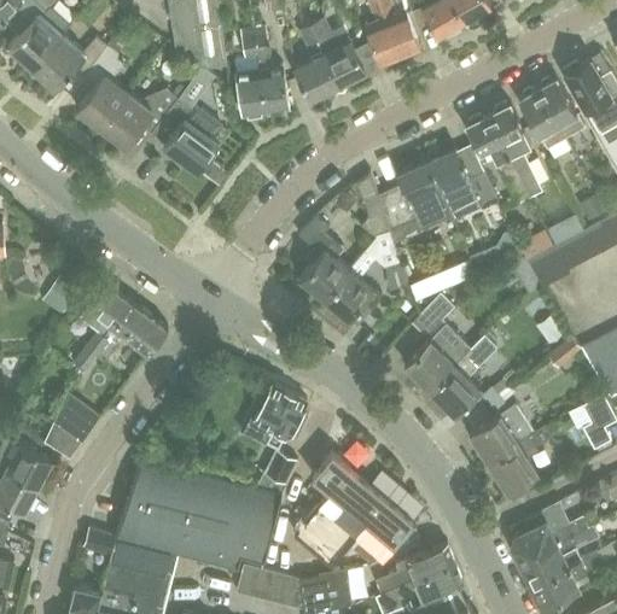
[(35,3),(36,0),(0,0),(0,17),(12,6),(22,16),(35,3)]
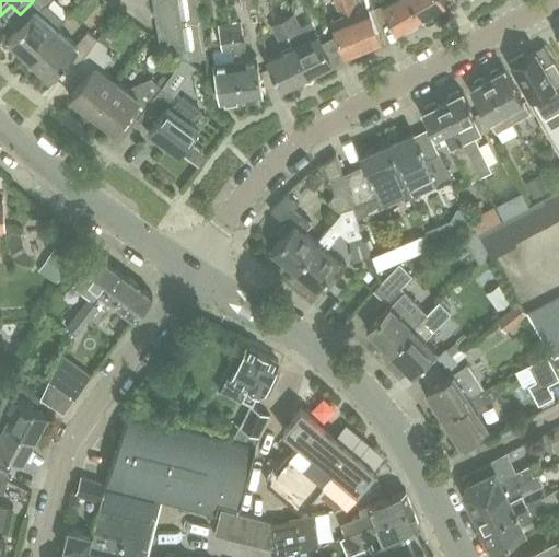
[(53,0),(33,0),(32,2),(20,14),(27,23),(8,45),(27,62),(55,31),(49,24),(43,19),(48,12),(45,9),(49,3),(53,0)]
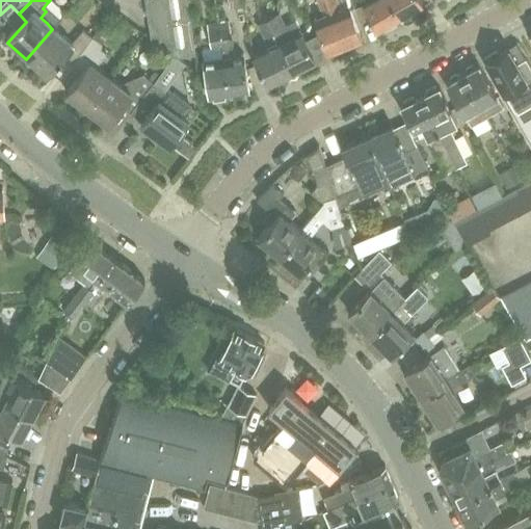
[(142,0),(149,37),(176,56),(193,54),(185,0),(142,0)]
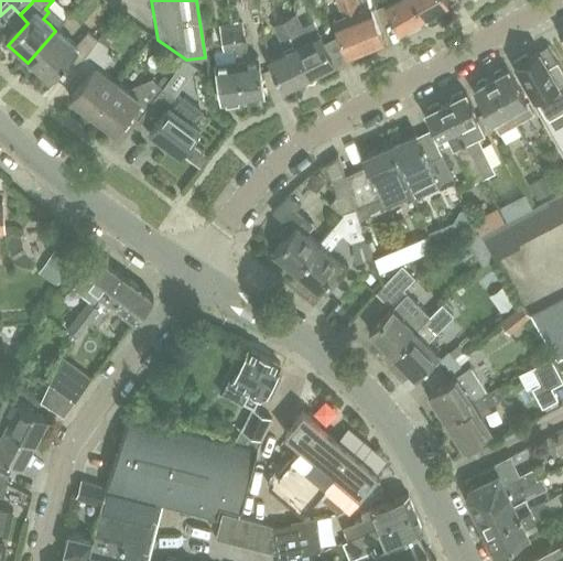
[(346,58),(364,51),(345,0),(334,0),(342,18),(332,21),(346,58)]
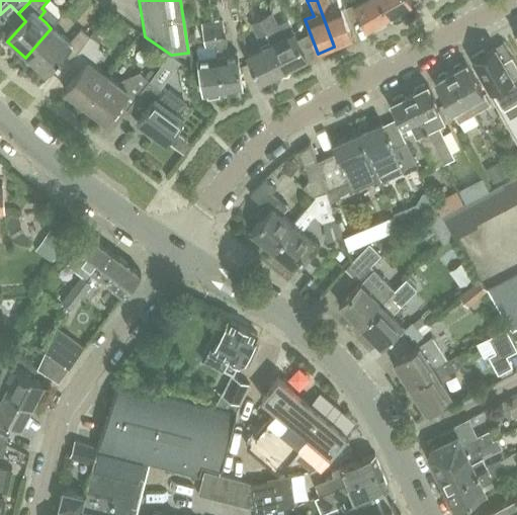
[(317,0),(334,47),(351,40),(338,7),(330,10),(325,0),(317,0)]
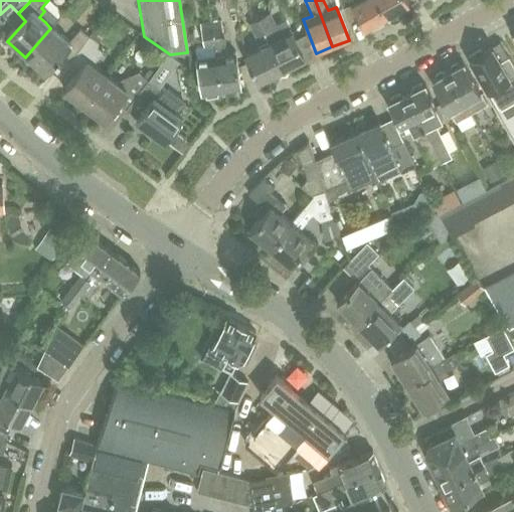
[(363,29),(385,16),(375,0),(358,0),(349,6),(363,29)]
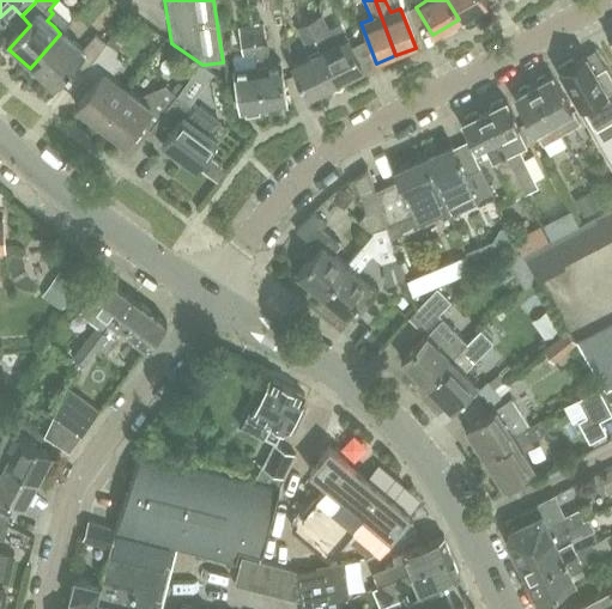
[(482,0),(447,0),(459,19),(485,4),(482,0)]
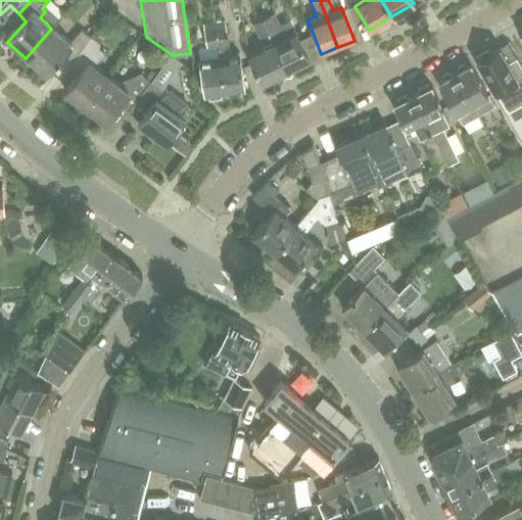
[(263,19),(269,33),(279,28),(273,14),(263,19)]
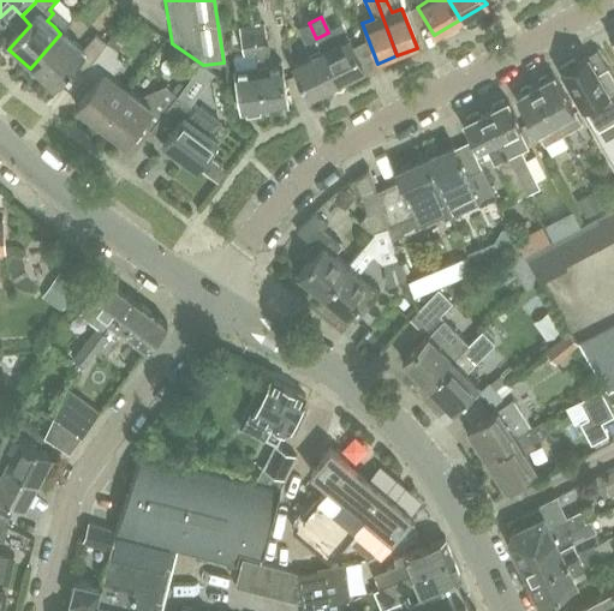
[(316,39),(309,23),(297,29),(304,45),(316,39)]
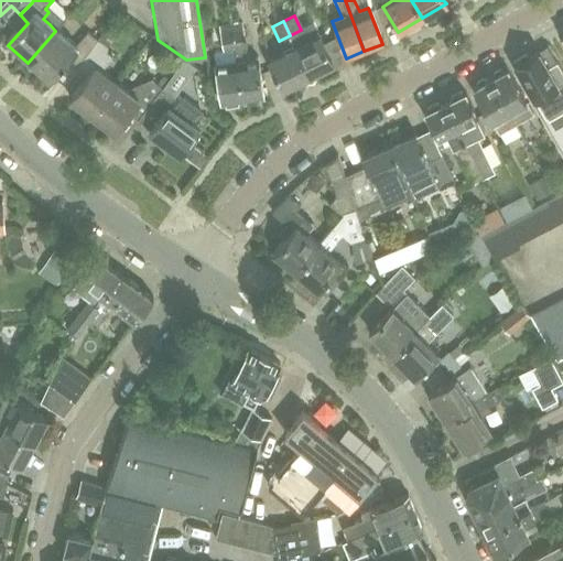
[(230,27),(230,31),(241,100),(262,98),(257,58),(245,61),(242,47),(245,47),(241,24),(230,27)]
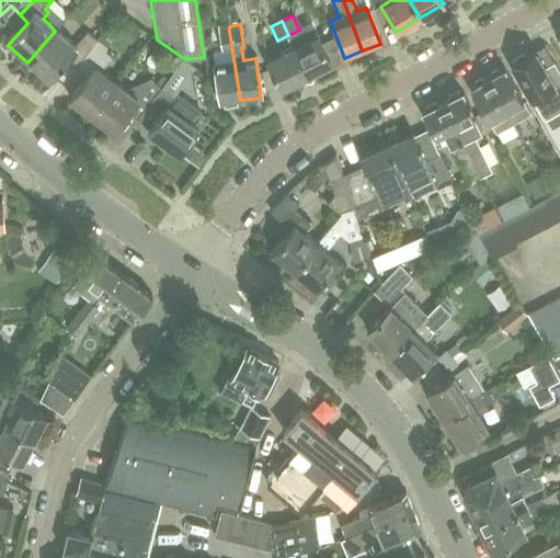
[(214,65),(219,103),(240,100),(229,31),(229,26),(224,27),(224,26),(218,27),(221,50),(224,50),(226,63),(214,65)]
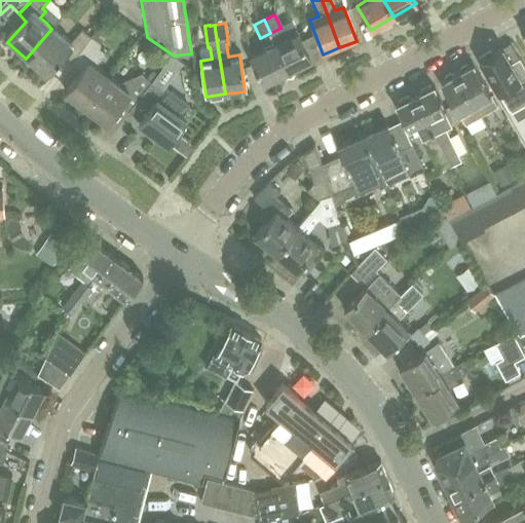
[(64,57),(73,63),(91,39),(81,32),(71,45),(51,29),(26,59),(45,76),(64,57)]
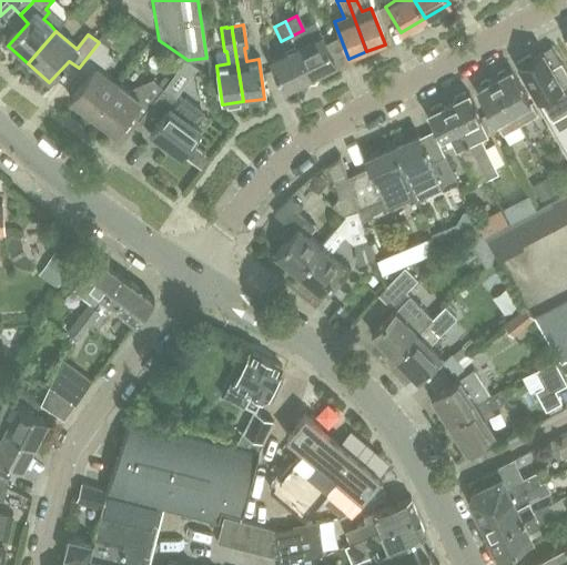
[(321,37),(295,49),(309,78),(335,64),(321,37)]
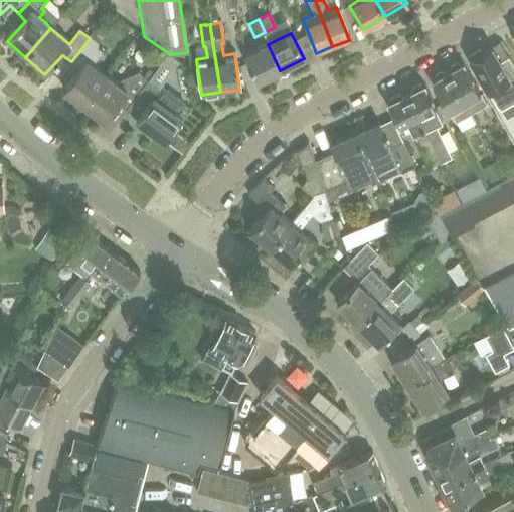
[(99,45),(90,38),(71,61),(80,68),(63,92),(83,106),(106,76),(93,66),(102,53),(97,49),(99,45)]
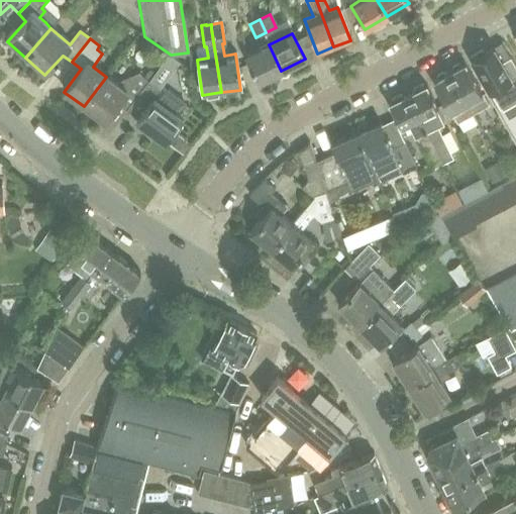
[(259,82),(281,71),(269,44),(245,57),(259,82)]
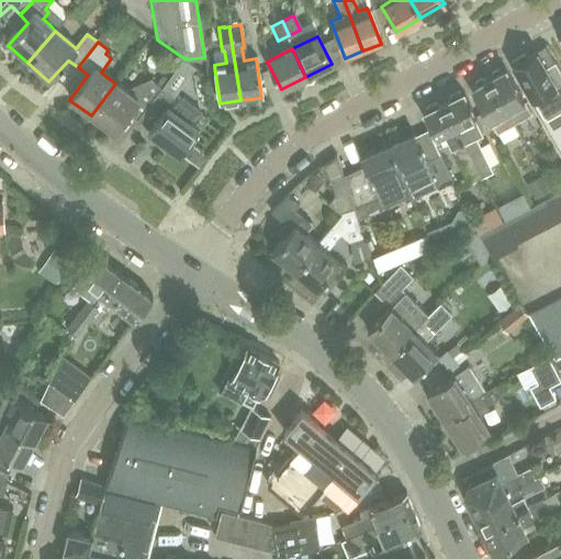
[(524,59),(523,57),(511,64),(541,118),(543,116),(546,121),(560,112),(560,76),(556,68),(546,73),(535,53),(524,59)]
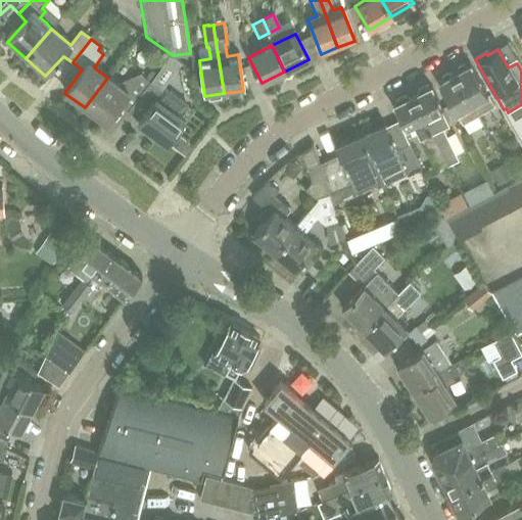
[(457,73),(454,75),(478,116),(494,107),(470,65),(466,67),(462,67),(458,69),(457,73)]
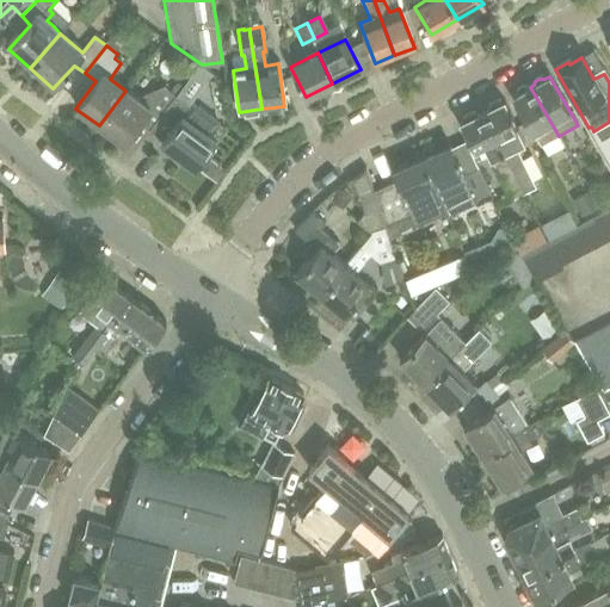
[(559,136),(530,87),(528,88),(522,88),(517,91),(516,95),(511,98),(540,147),(559,136)]
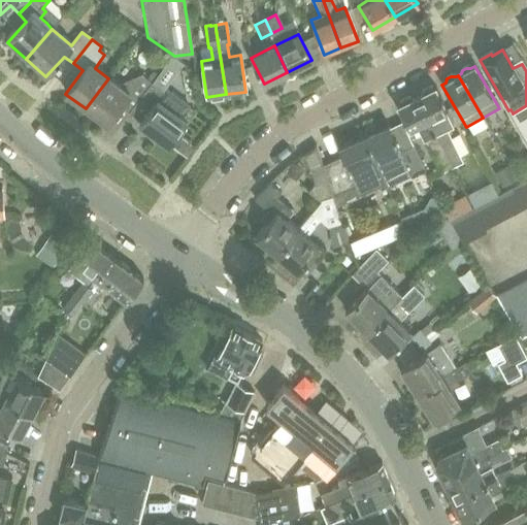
[(132,108),(151,84),(140,76),(119,86),(108,78),(86,108),(106,124),(119,108),(128,113),(132,108)]
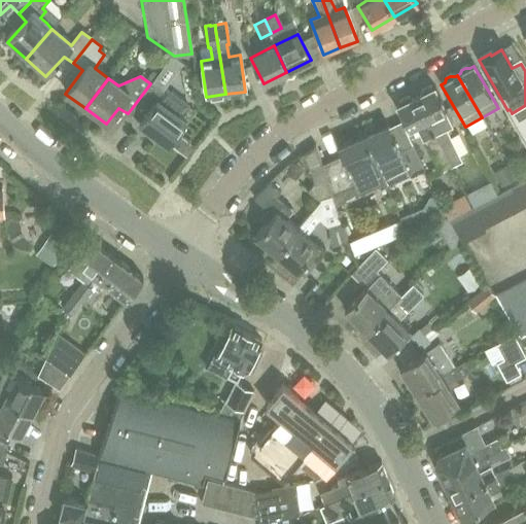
[(162,93),(150,83),(132,108),(144,118),(140,124),(168,144),(170,142),(176,134),(185,121),(180,117),(188,106),(165,89),(162,93)]
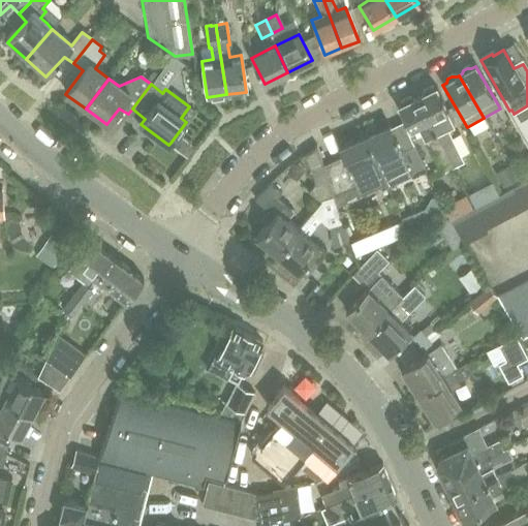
[(424,95),(417,98),(452,168),(463,163),(444,126),(453,122),(435,88),(433,90),(432,87),(422,92),(424,95)]
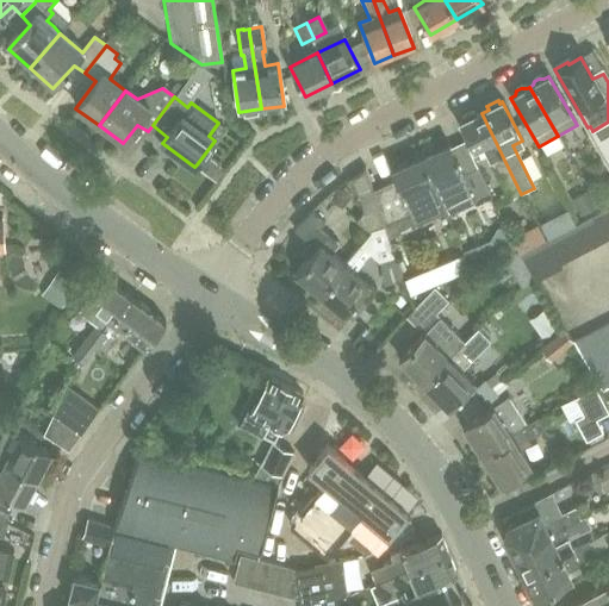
[(521,194),(482,113),(474,117),(473,113),(461,119),(463,123),(460,124),(473,149),(482,144),(509,200),(521,194)]
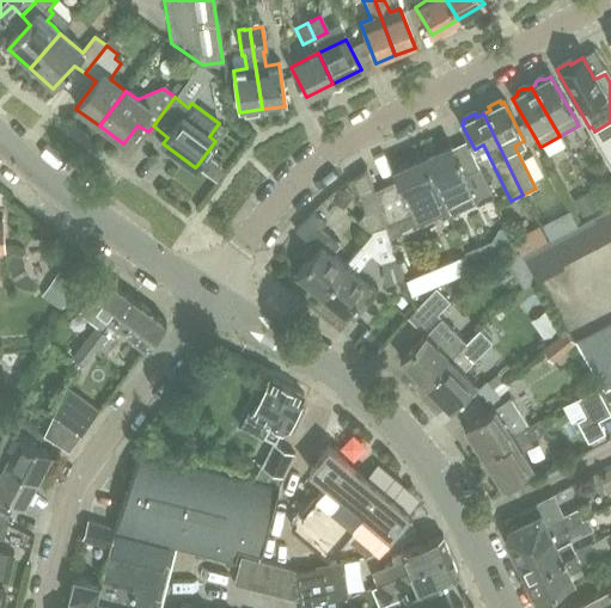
[(423,158),(420,159),(443,208),(444,212),(474,200),(476,206),(492,200),(478,172),(465,178),(450,146),(423,158)]
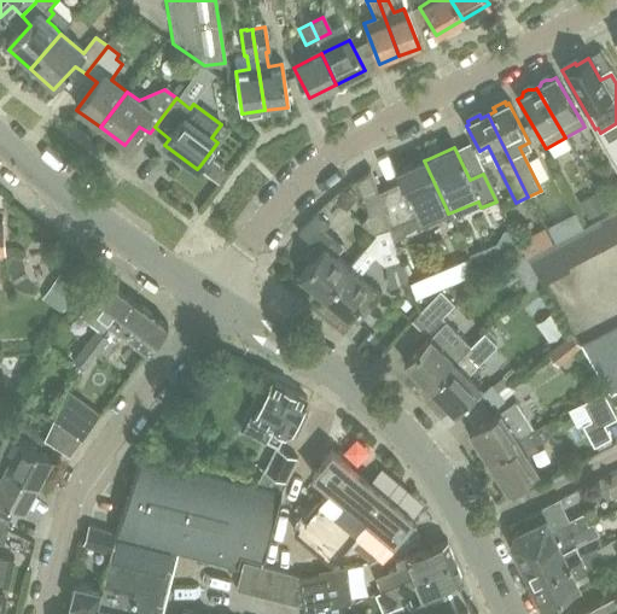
[(228,174),(207,157),(199,167),(202,168),(199,171),(220,187),(228,174)]
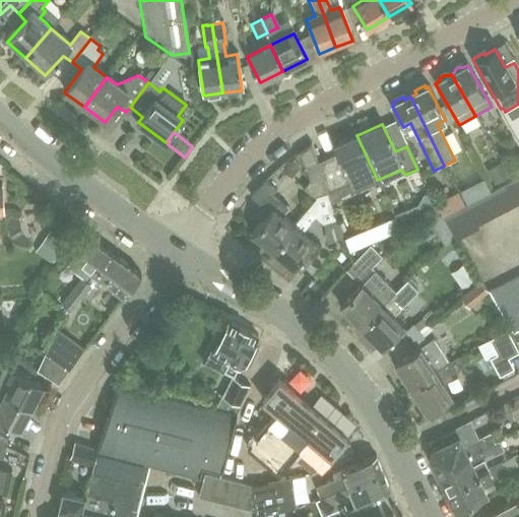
[(337,155),(317,164),(318,167),(326,193),(329,202),(331,201),(332,203),(355,193),(352,187),(376,177),(357,135),(333,145),(337,155)]
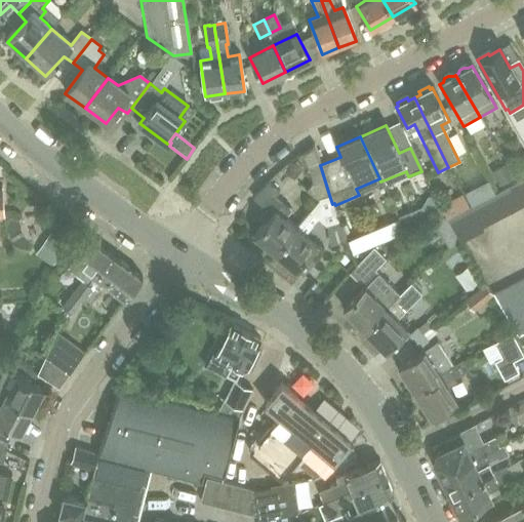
[(318,200),(329,195),(321,168),(320,165),(314,146),(312,147),(313,149),(304,156),(304,161),(309,173),(312,184),(306,191),(317,201),(318,200)]
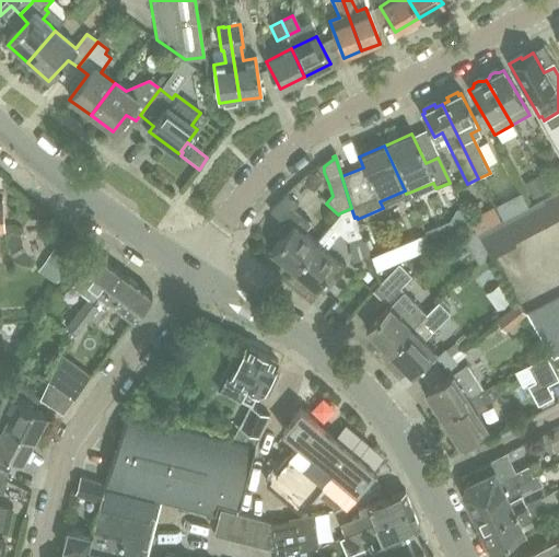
[(558,169),(544,177),(549,188),(558,183),(558,169)]
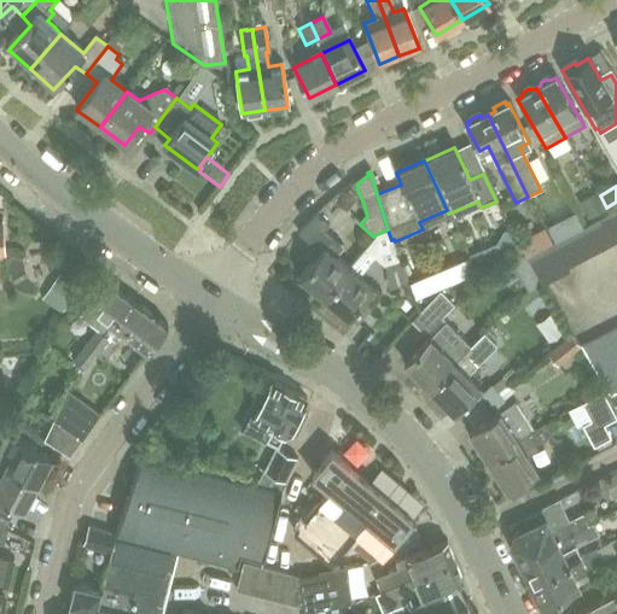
[(344,193),(335,204),(345,214),(355,203),(344,193)]
